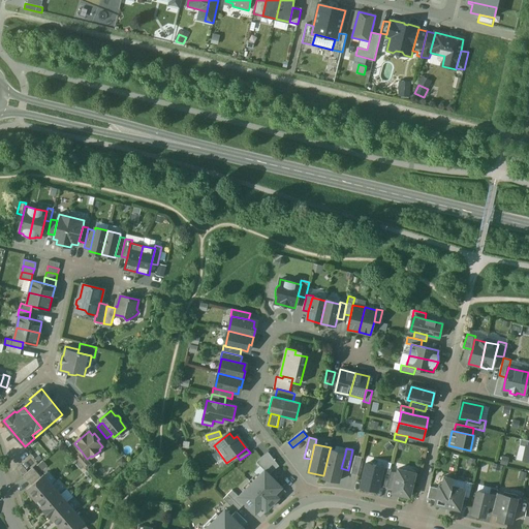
[(330,449),(323,475),(322,475),(322,477),(338,481),(341,468),(345,454),(330,449)]
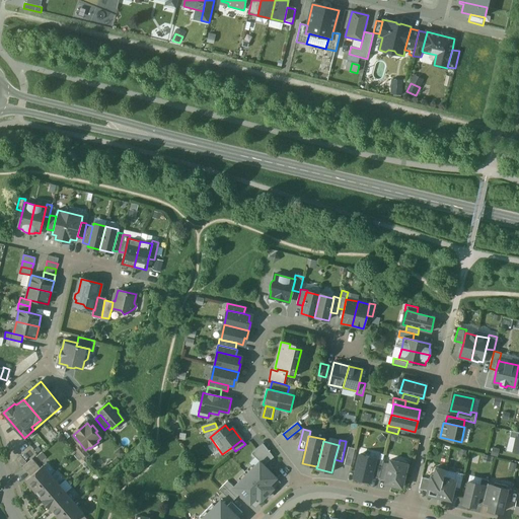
[(85,450),(79,442),(73,447),(84,460),(90,455),(85,450)]
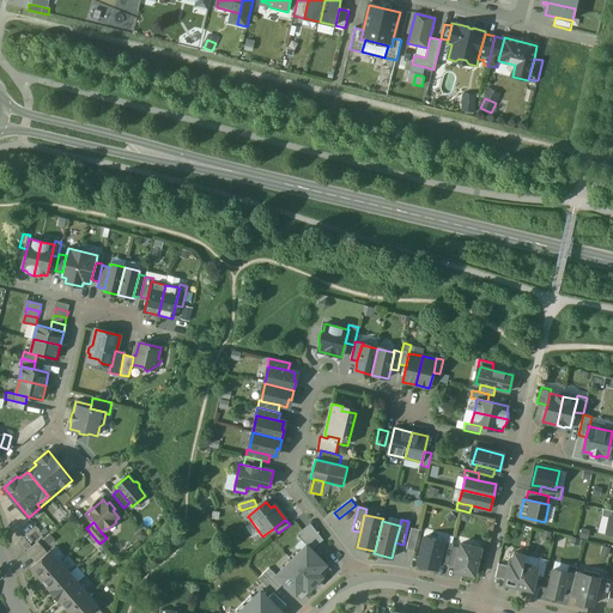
[(307,545),(313,551),(323,540),(309,525),(297,535),(307,545)]
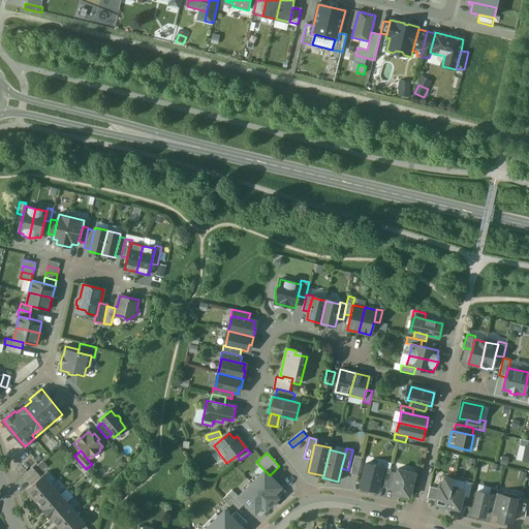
[(362,457),(355,456),(350,473),(358,475),(362,457)]
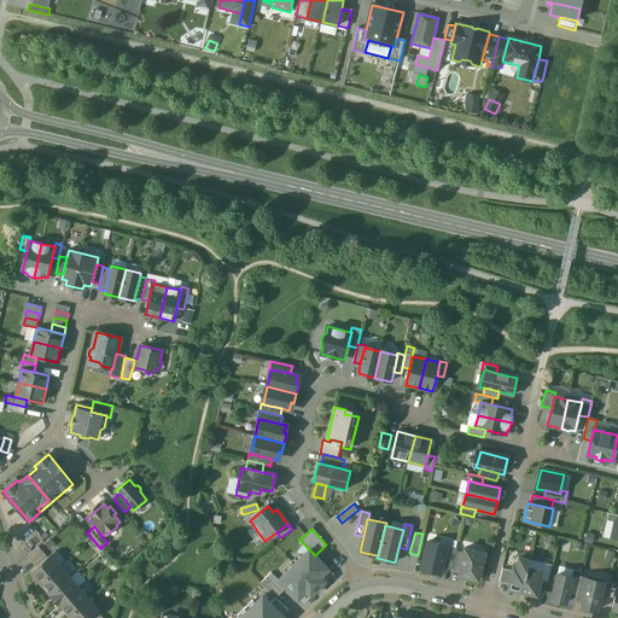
[(447,546),(429,542),(421,569),(441,573),(442,567),(447,546)]
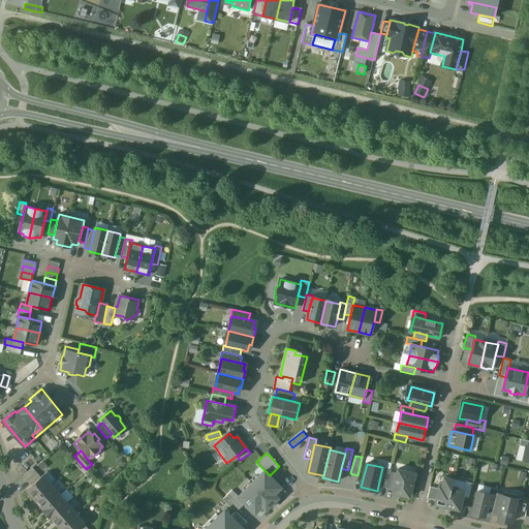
[(22,465),(18,468),(23,474),(27,471),(22,465)]
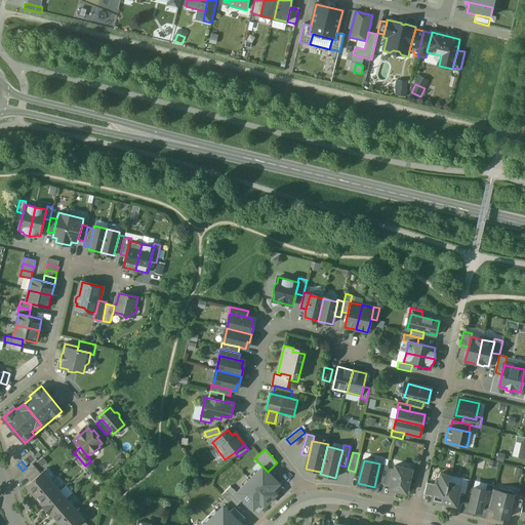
[(388,466),(379,463),(375,482),(384,484),(388,468),(388,466)]
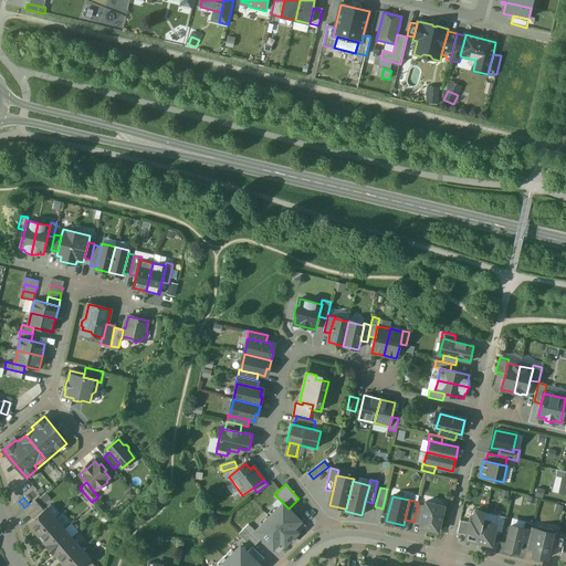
[(35,501),(25,509),(30,514),(40,505),(35,501)]
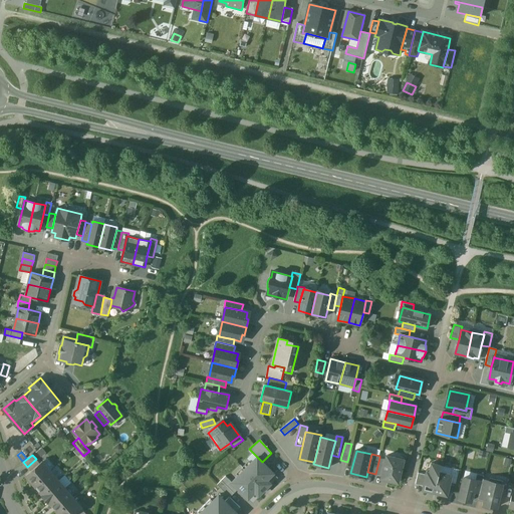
[(404,460),(387,456),(386,460),(381,476),(381,478),(388,480),(398,483),(404,460)]
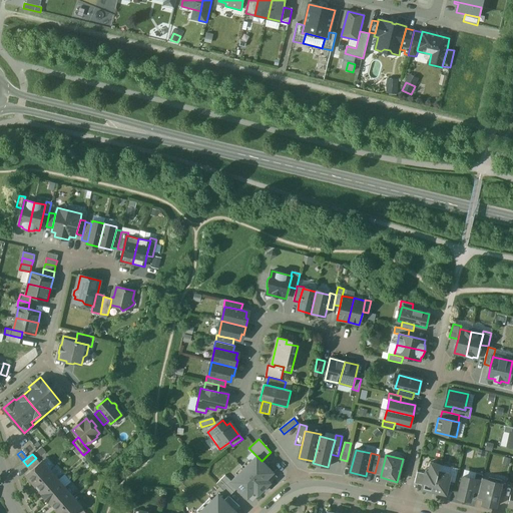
[(257,456),(244,469),(264,488),(277,476),(262,461),(257,456)]
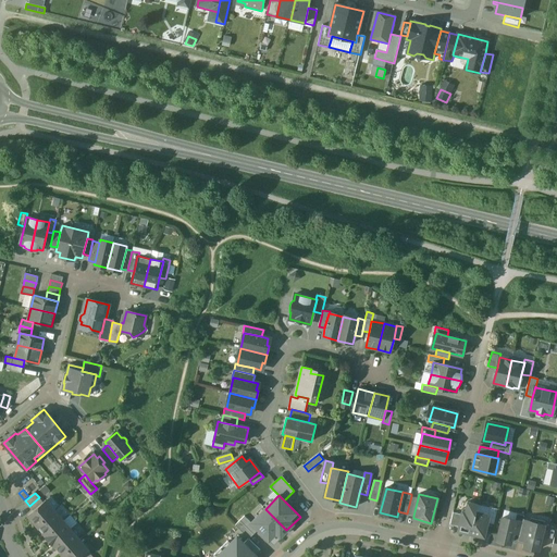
[(418,498),(411,496),(407,514),(413,516),(418,498)]
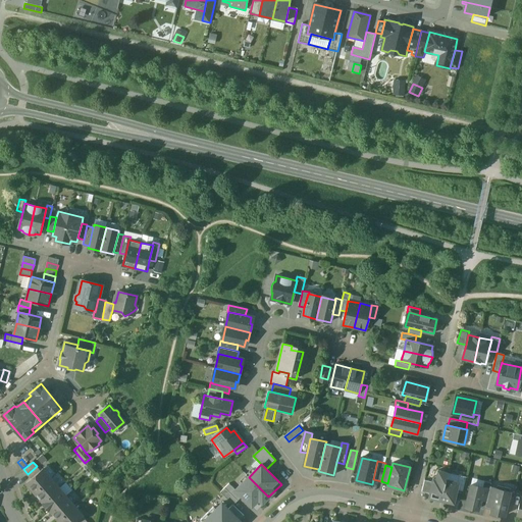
[(37,466),(28,474),(32,478),(41,471),(37,466)]
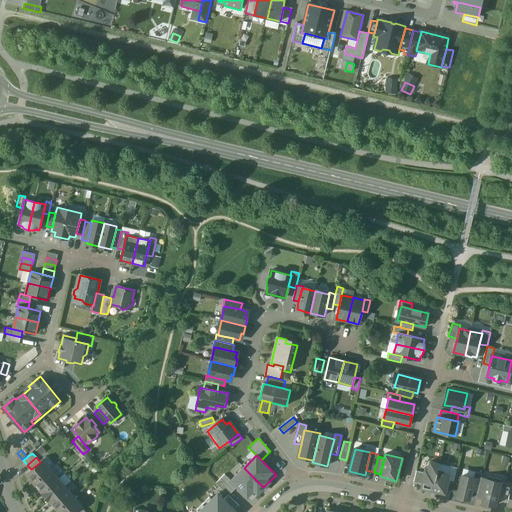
[(31,469),(25,474),(33,483),(50,468),(42,459),(40,462),(31,469)]
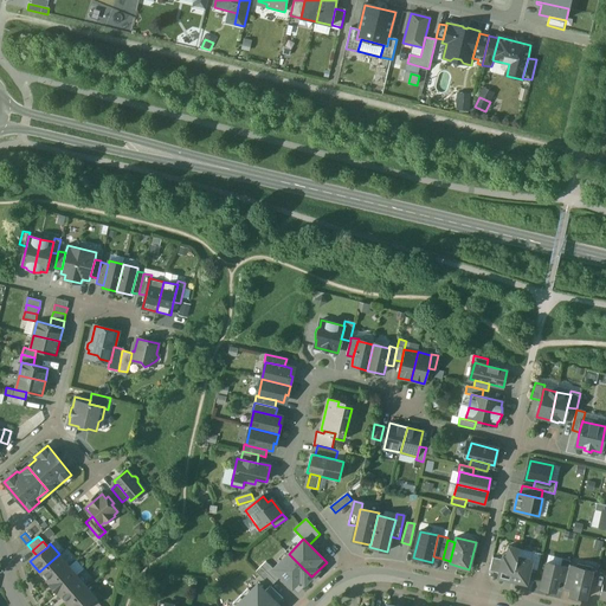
[(509,546),(507,556),(503,556),(502,560),(498,573),(498,578),(511,581),(517,556),(520,548),(509,546)]
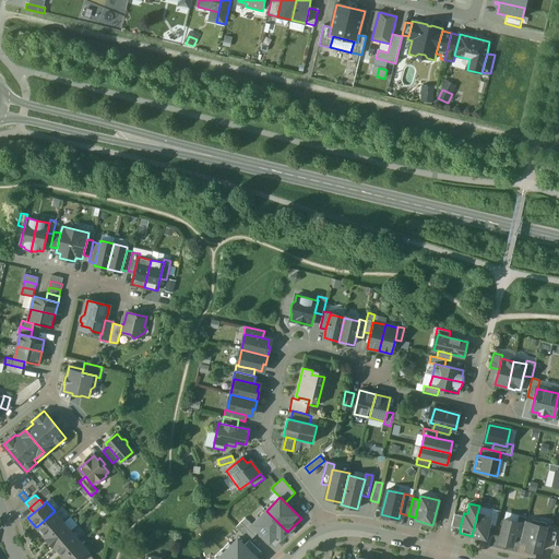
[(499,511),(491,509),(490,515),(491,516),(489,524),(496,526),(499,511)]
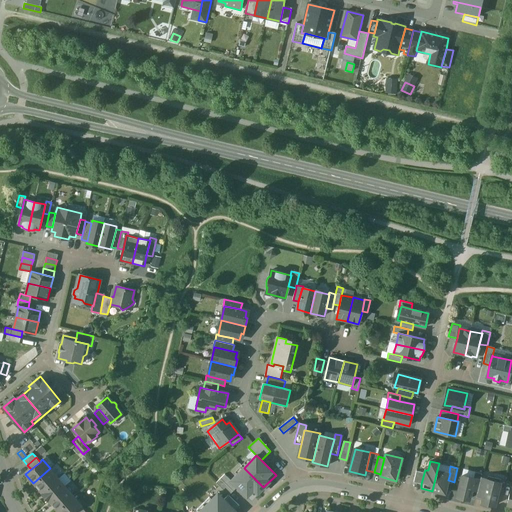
[(50,468),(33,483),(41,492),(58,478),(50,468)]
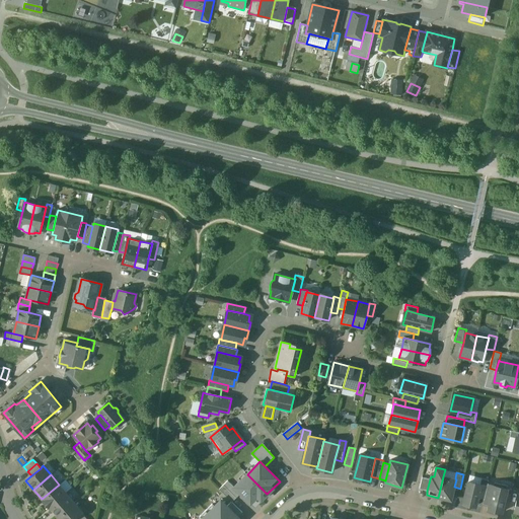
[(247,474),(234,487),(240,494),(254,507),(267,494),(247,474)]
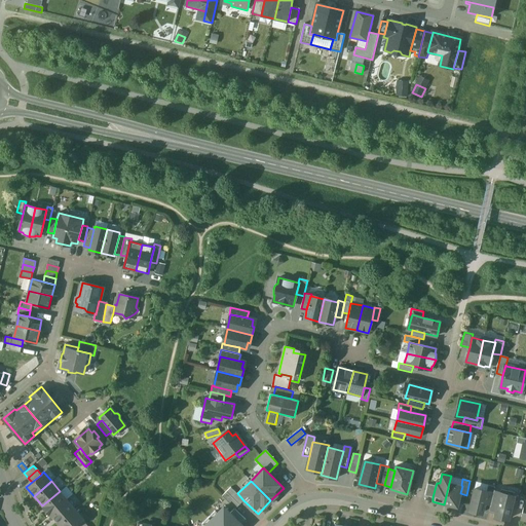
[(449,483),(444,504),(457,508),(460,493),(462,486),(461,485),(449,483)]
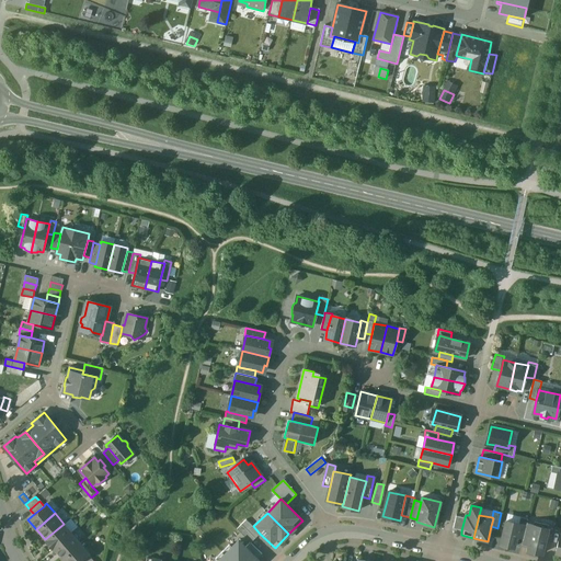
[(465,518),(456,516),(454,528),(461,530),(465,518)]
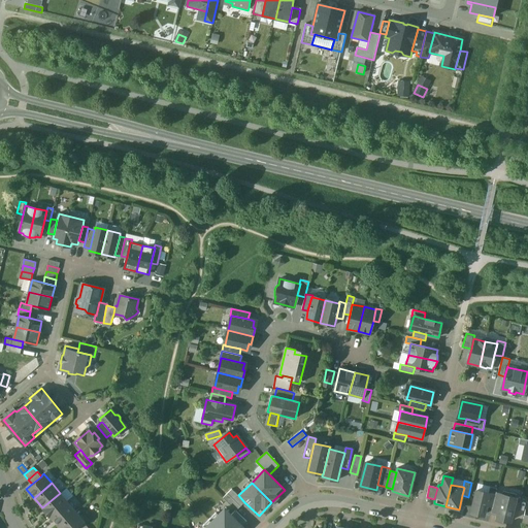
[(497,489),(490,487),(489,493),(487,505),(492,506),(495,492),(496,493),(497,489)]
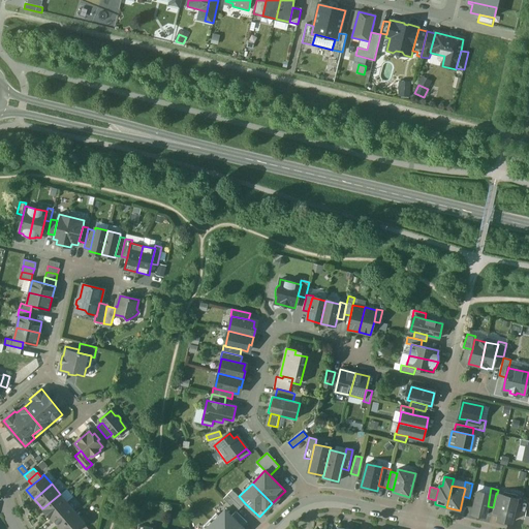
[(237,511),(245,503),(239,496),(232,490),(223,499),(237,511)]
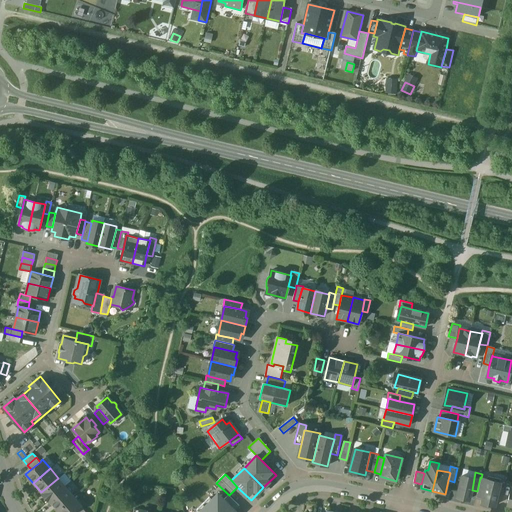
[(474,478),(462,475),(457,496),(469,499),(472,490),(474,478)]
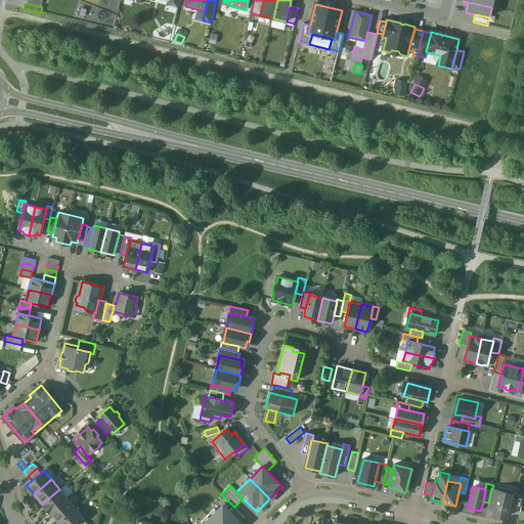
[(492,489),(491,488),(488,503),(487,509),(493,510),(498,490),(492,489)]
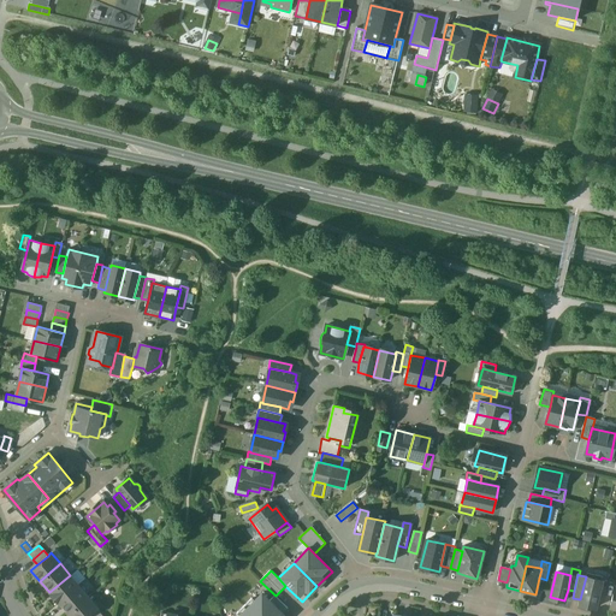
[(70,575),(49,592),(59,603),(80,586),(70,575)]
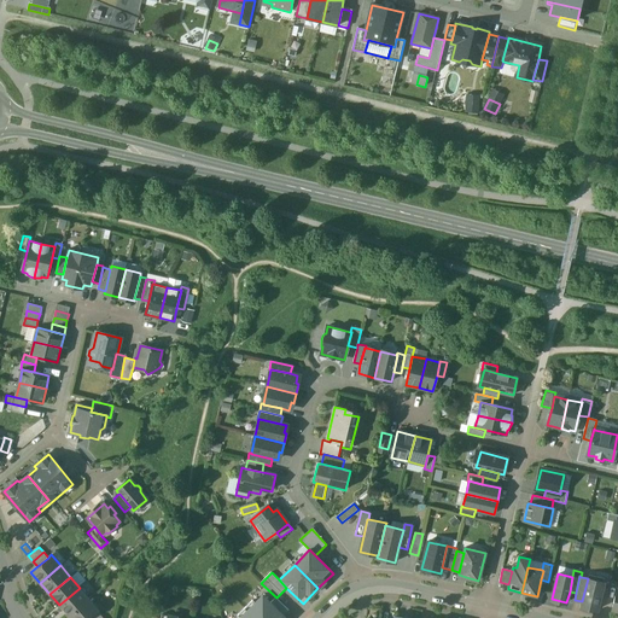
[(604,582),(588,578),(582,601),(581,606),(598,611),(600,596),(604,582)]
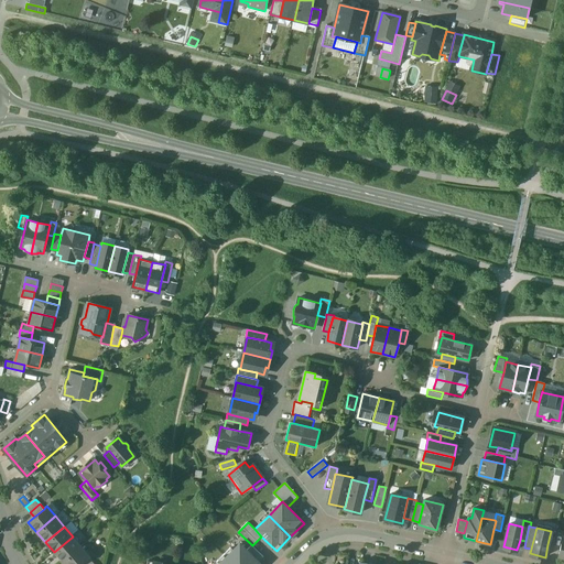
[(557,533),(551,531),(548,544),(554,545),(557,533)]
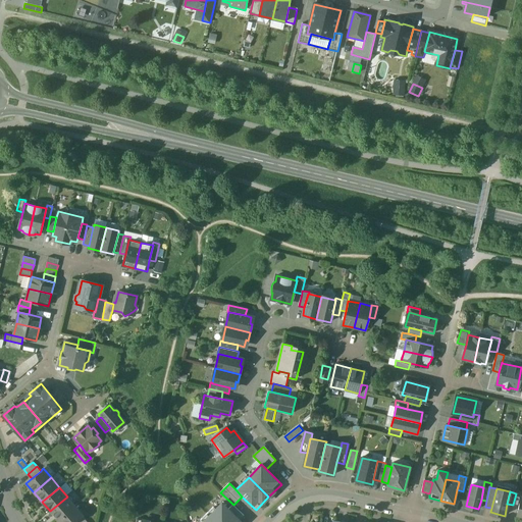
[(67,497),(50,511),(58,520),(75,506),(67,497)]
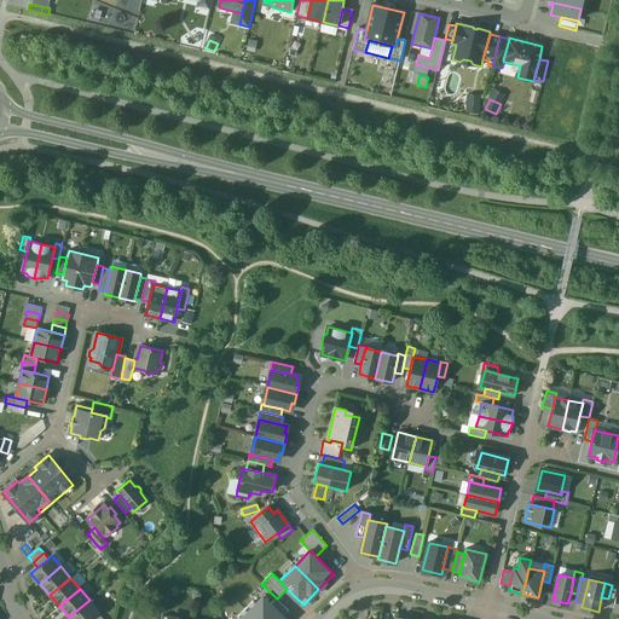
[(246,609),(255,618),(277,618),(271,612),(275,607),(271,605),(264,596),(255,605),(253,602),(246,609)]
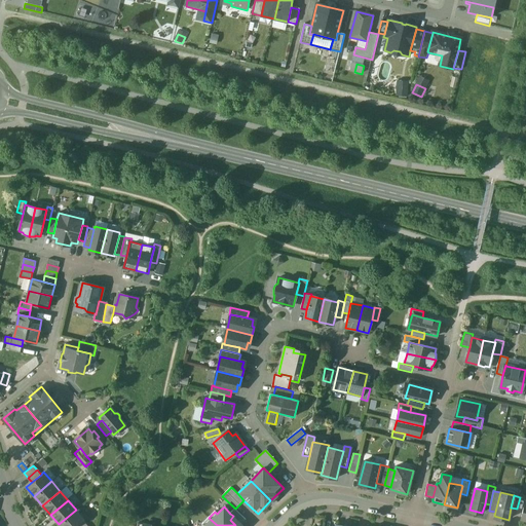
[(230,520),(235,525),(239,525),(246,520),(235,509),(230,514),(233,516),(230,520)]
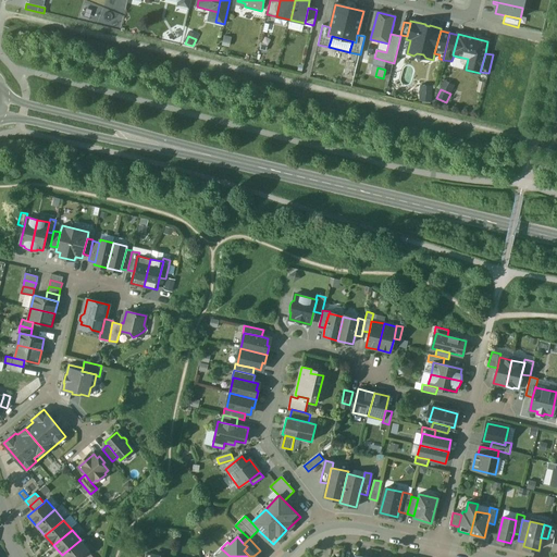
[(81,540),(62,555),(63,556),(79,556),(87,551),(88,549),(81,540)]
